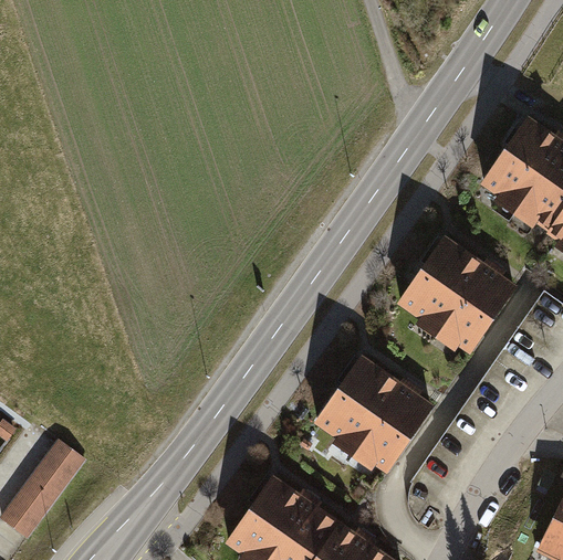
[(553,136),(528,117),(480,185),(493,194),(489,201),(530,229),(534,222),(545,231),(562,205),(562,133),(558,129),(553,136)]
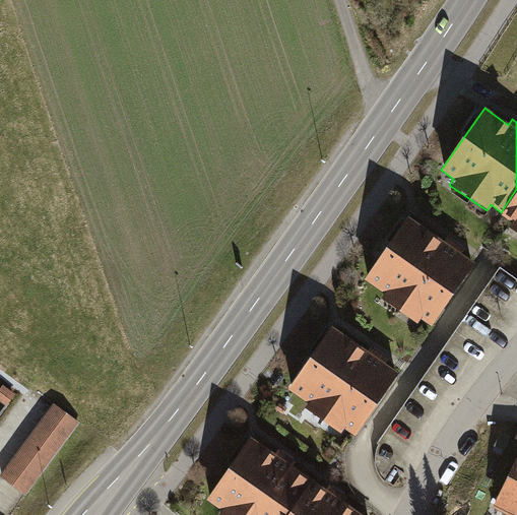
[(516,189),(501,212),(511,218),(507,224),(516,232),(516,189)]
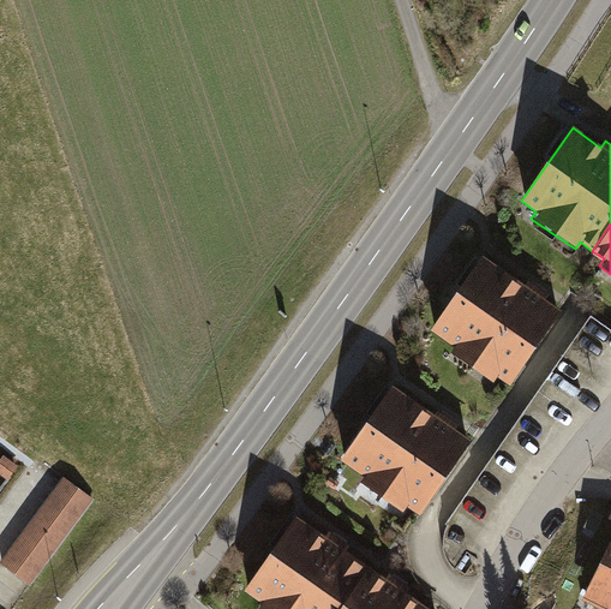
[(523,284),(481,255),(431,329),(455,345),(450,352),(495,382),(499,376),(511,384),(562,310),(545,298),(550,292),(528,278),(523,284)]
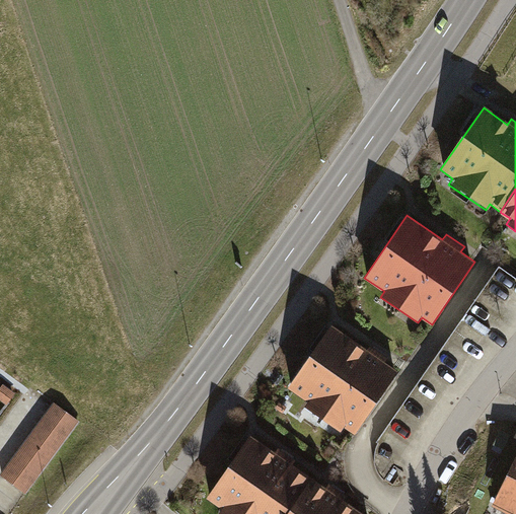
[(366,350),(329,325),(287,388),(307,401),(303,408),(341,433),(345,427),(355,434),(397,372),(383,362),(387,356),(370,344),(366,350)]
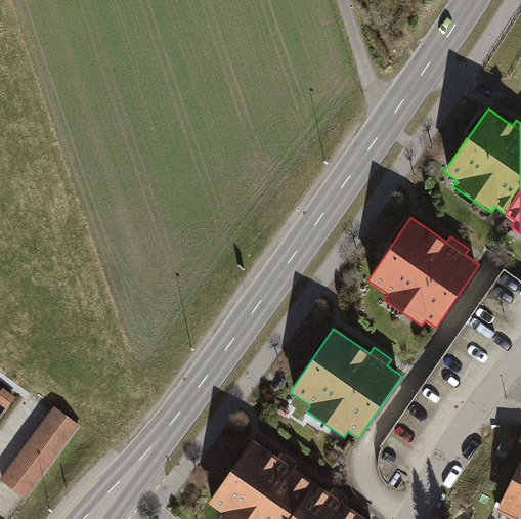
[(20,392),(7,383),(0,392),(0,396),(12,405),(20,392)]
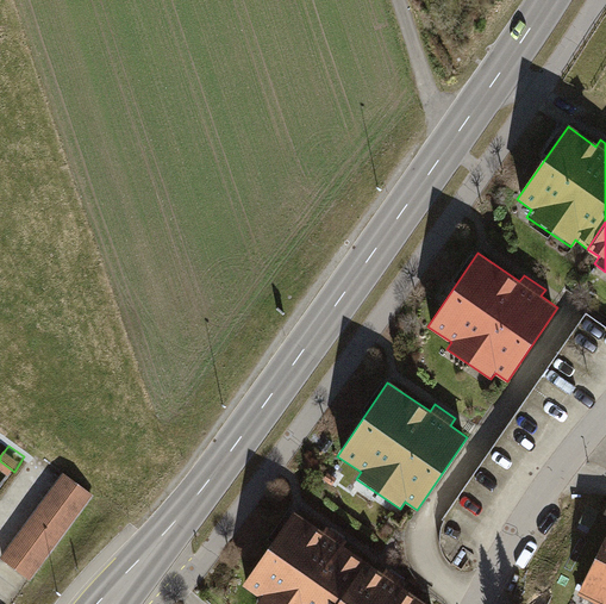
[(100,491),(68,468),(7,553),(38,576),(100,491)]
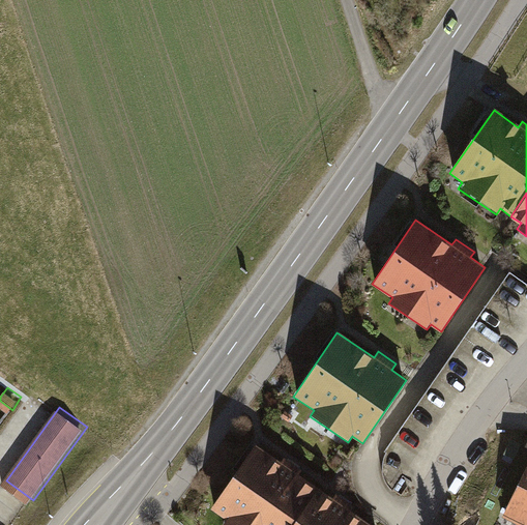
[(279,463),(254,446),(210,511),(224,519),(220,524),(290,524),(316,488),(296,474),(300,469),(283,457),(279,463)]
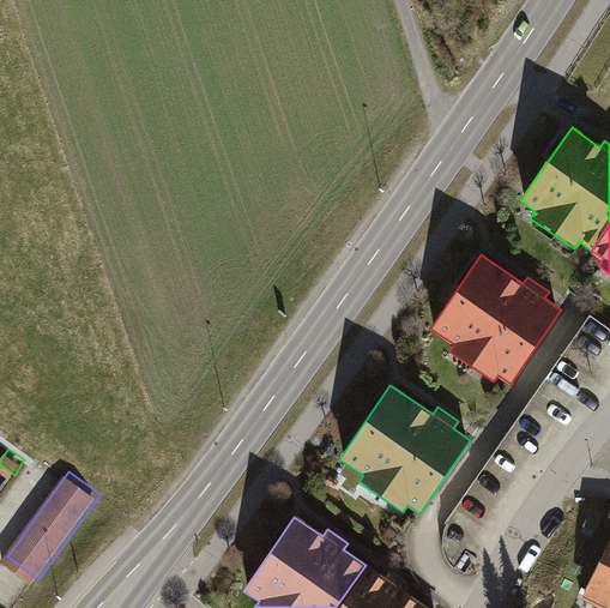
[(603,607),(609,607),(609,534),(580,597),(603,607)]
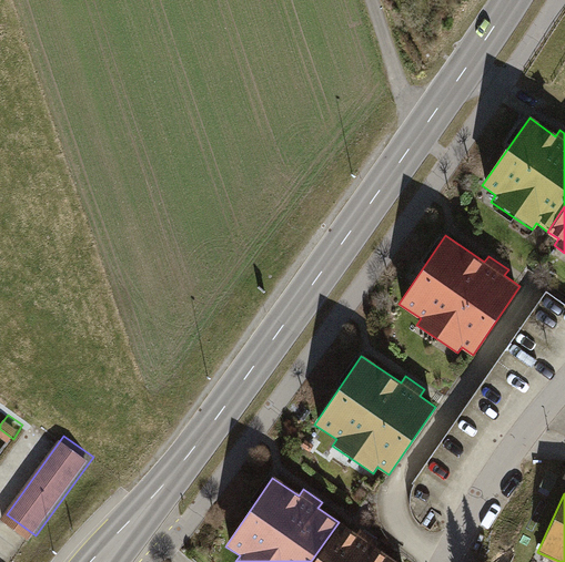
[(356,533),(339,522),(311,561),(399,561),(375,547),(380,539),(361,527),(356,533)]
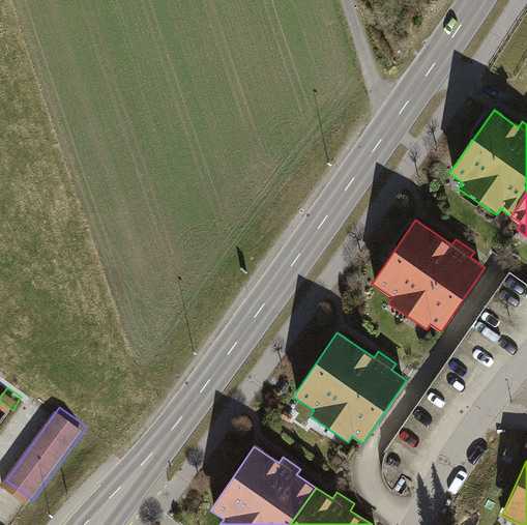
All buildings are outlined.
